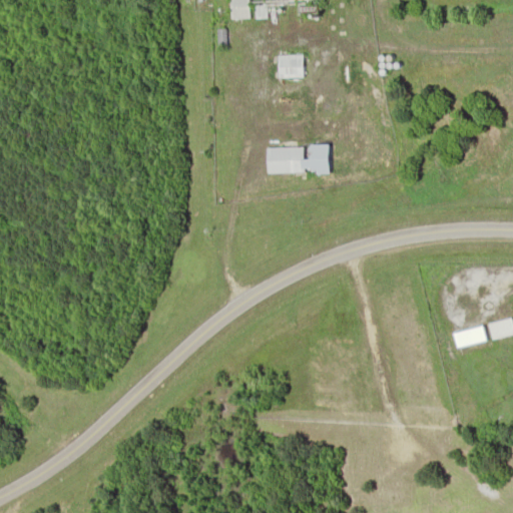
[(228,0),(228,18),(249,18),(248,0),(228,0)]
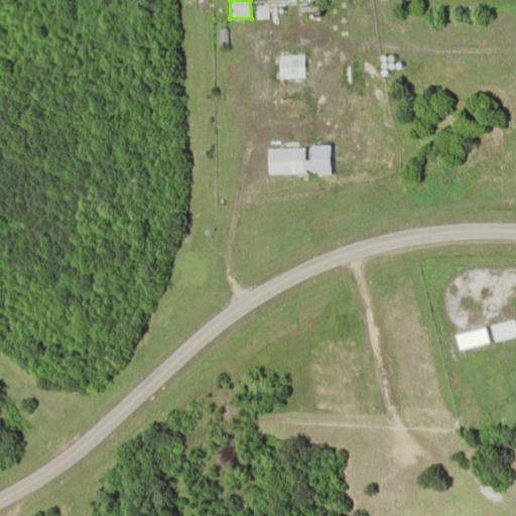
[(306,55),(278,55),(278,78),(306,78),(306,55)]
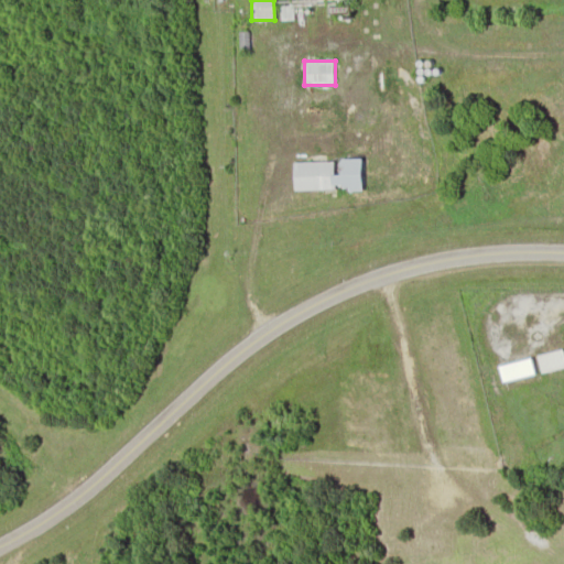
[(292,191),(361,190),(361,160),(292,161),(292,191)]
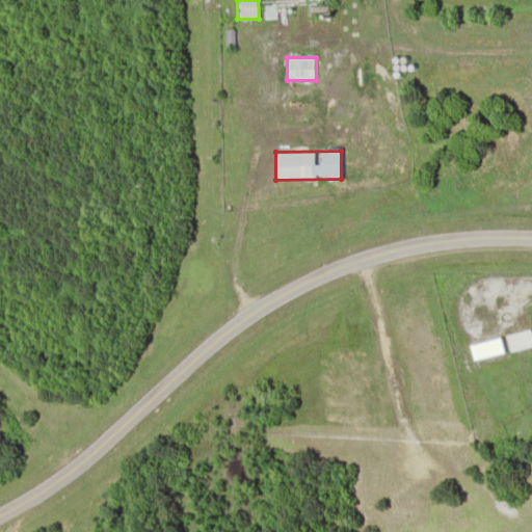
[(531,348),(531,333),(507,333),(507,348),(531,348)]
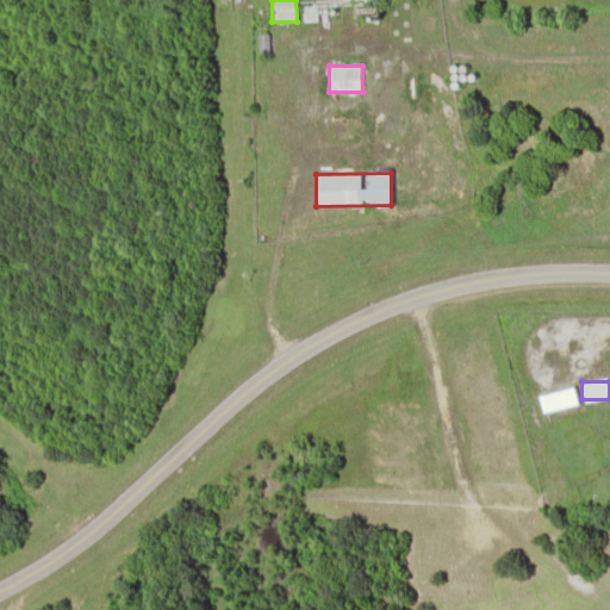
[(580,404),(574,385),(537,396),(543,415),(580,404)]
